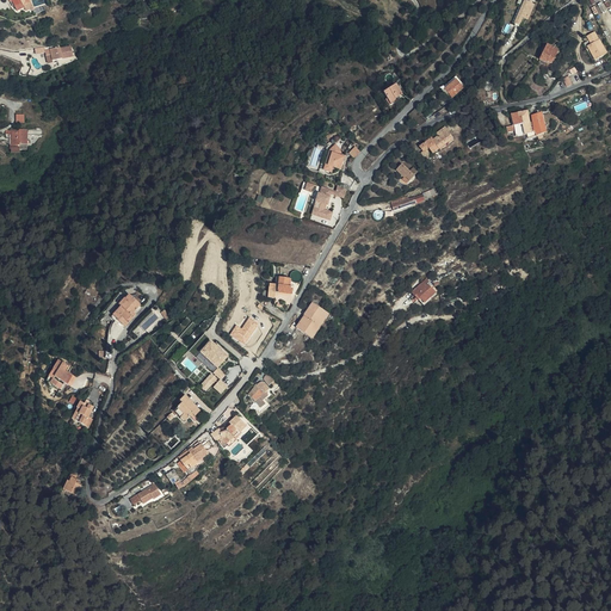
[(11,0),(13,4),(12,4),(14,10),(22,6),(20,5),(26,1),(25,0),(11,0)]
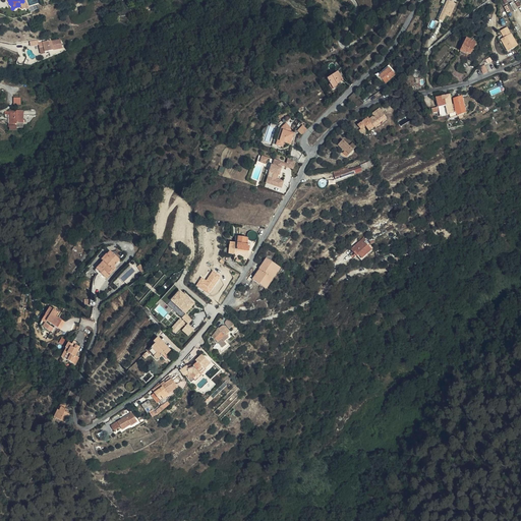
[(451,16),(454,9),(451,7),(452,4),(448,2),(439,20),(443,22),(447,14),(451,16)]
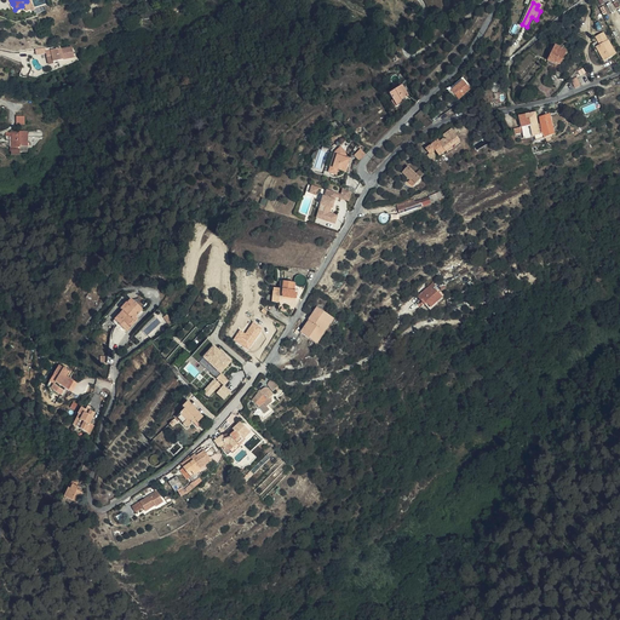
[(604,45),(600,46),(597,47),(597,49),(606,62),(618,56),(604,33),(597,36),(598,41),(601,40),(604,45)]
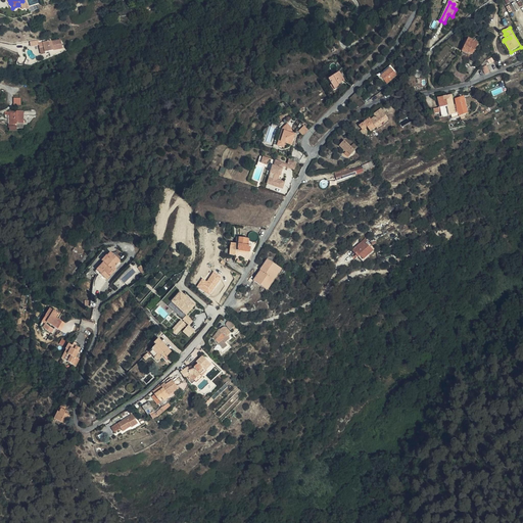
[(39,40),(31,41),(32,45),(39,44),(40,48),(45,48),(46,52),(63,49),(61,40),(51,41),(51,39),(39,41),(39,40)]
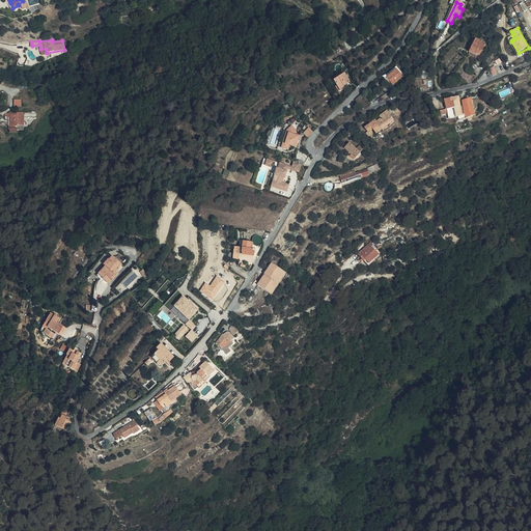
[(486,45),(477,39),(470,53),(477,56),(479,54),(481,55),(486,45)]
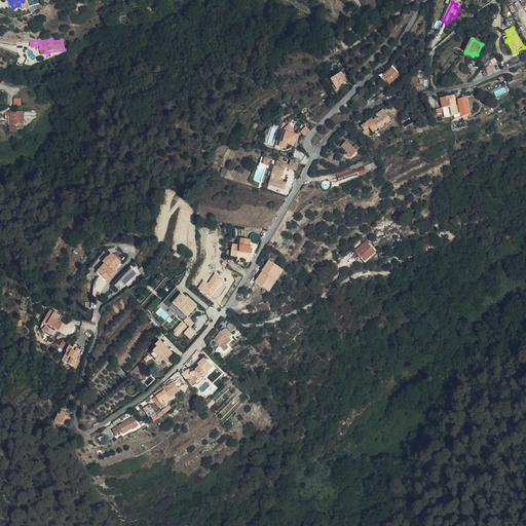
[(389,84),(401,75),(392,65),(379,76),(384,83),(387,81),(389,84)]
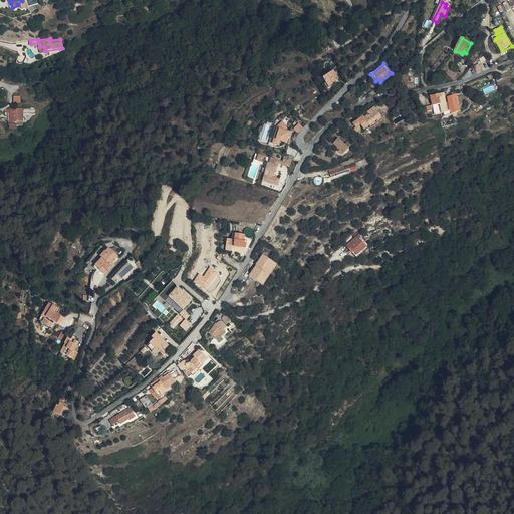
[(338,78),(332,67),(322,73),(326,79),(323,81),(327,87),(333,83),(332,81),(338,78)]
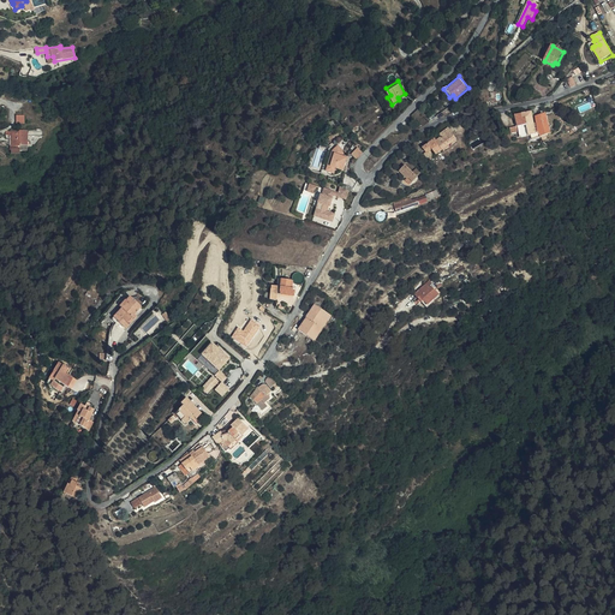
[(535,119),(532,109),(525,112),(530,136),(531,135),(538,133),(535,119)]
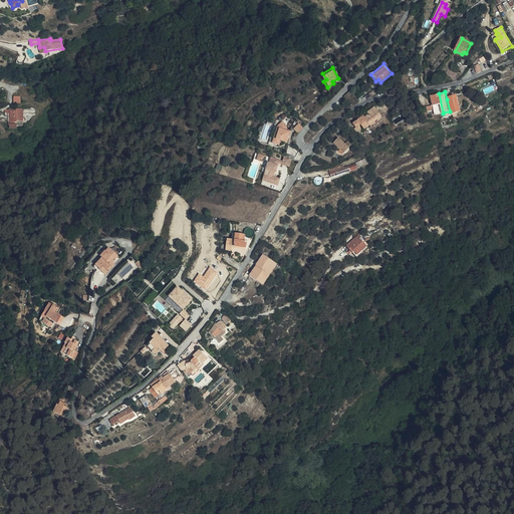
[(436,115),(443,113),(439,93),(435,94),(431,95),(434,105),(435,110),(436,115)]
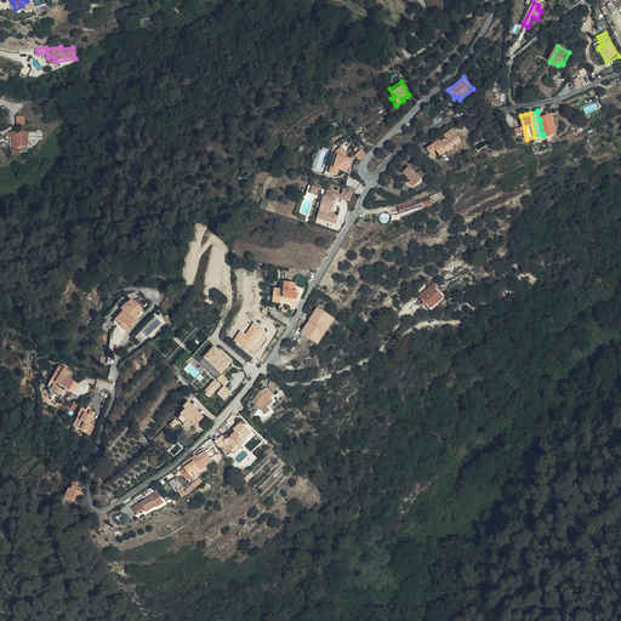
[(551,115),(542,117),(543,119),(546,134),(547,140),(550,138),(556,136),(551,115)]
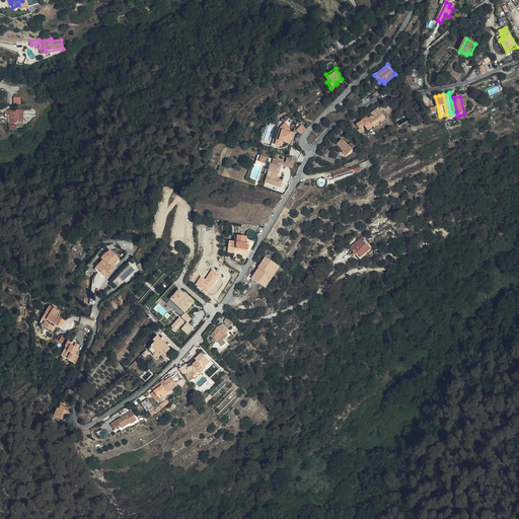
[(16,123),(23,123),(23,109),(9,109),(9,114),(9,131),(15,131),(16,127),(16,123)]
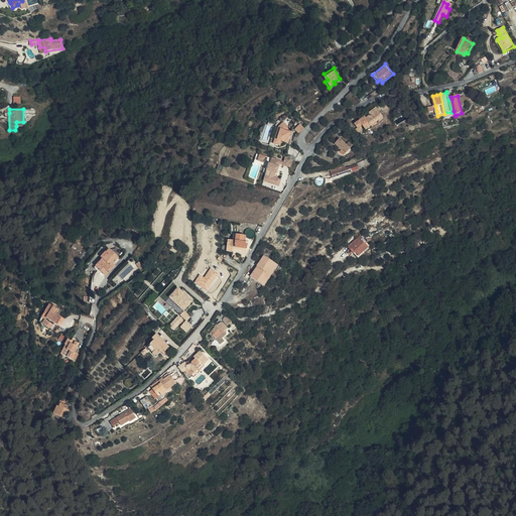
[(371,117),(367,120),(372,127),(384,118),(377,109),(369,115),(371,117)]
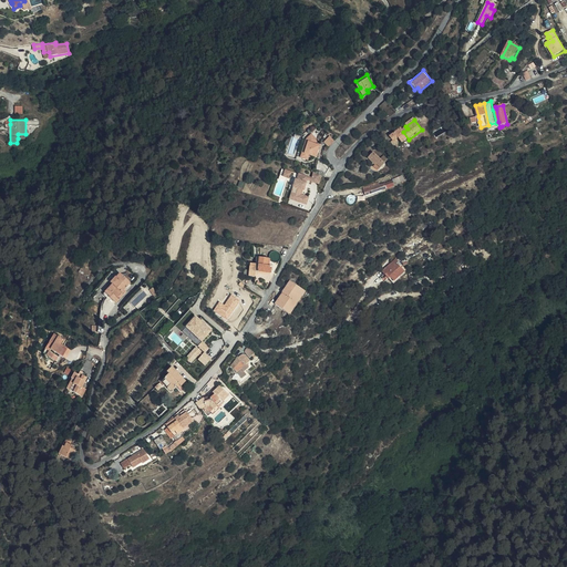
[(401,130),(392,136),(395,141),(399,138),(403,145),(409,140),(403,132),(401,130)]
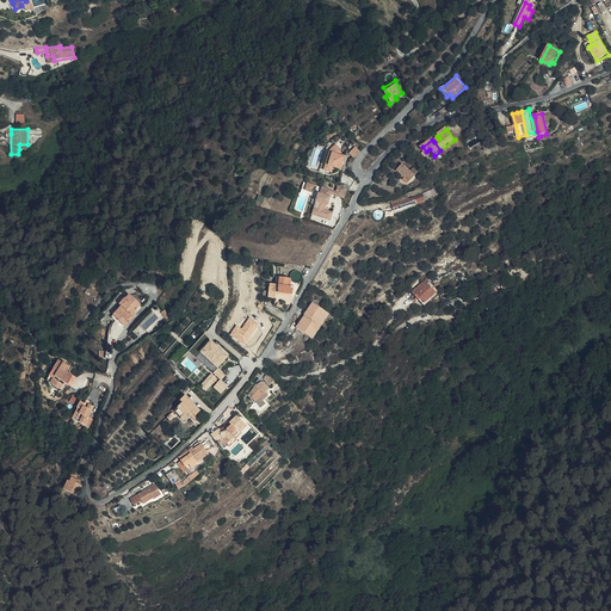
[(343,153),(335,146),(329,152),(326,165),(328,166),(326,171),(332,173),(334,168),(340,170),(345,158),(339,156),(343,153)]
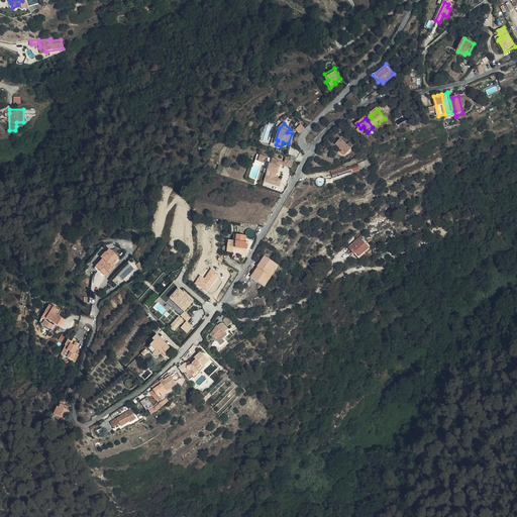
[(301,124),(296,129),(300,133),(305,128),(301,124)]
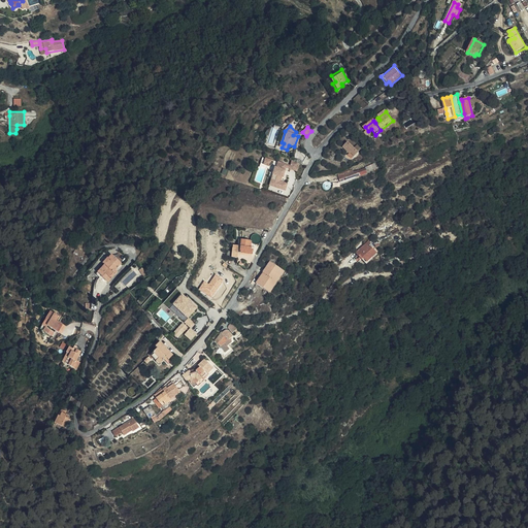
[(375,135),(371,129),(368,131),(365,133),(370,139),(375,135)]
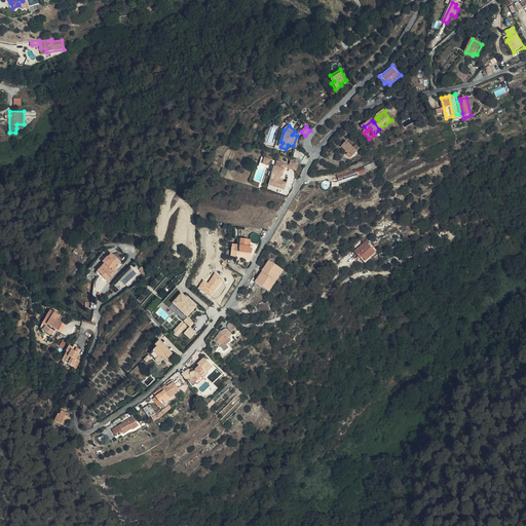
[(357,152),(354,149),(347,142),(342,147),(348,152),(352,156),(357,152)]
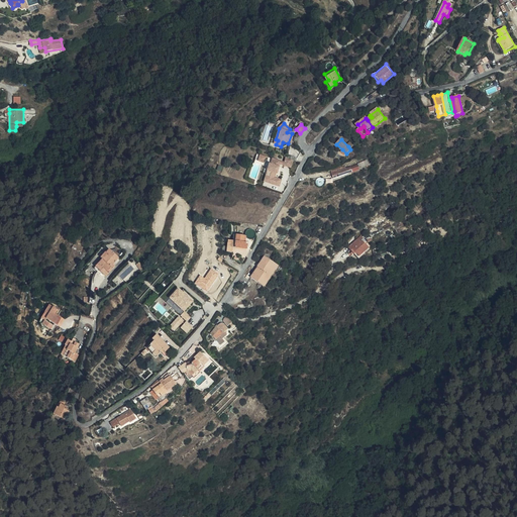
[(293,160),(287,158),(285,164),(284,166),(290,168),(293,160)]
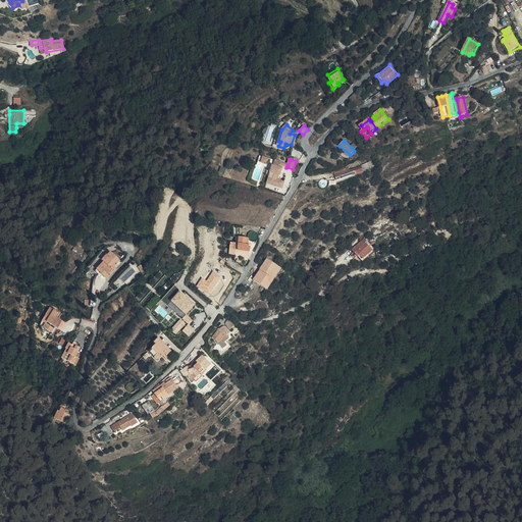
[(275,185),(274,187),(281,189),(283,183),(276,180),(278,175),(279,175),(281,169),(280,168),(282,163),(275,161),(273,166),(271,166),(269,172),(272,173),(269,183),(275,185)]
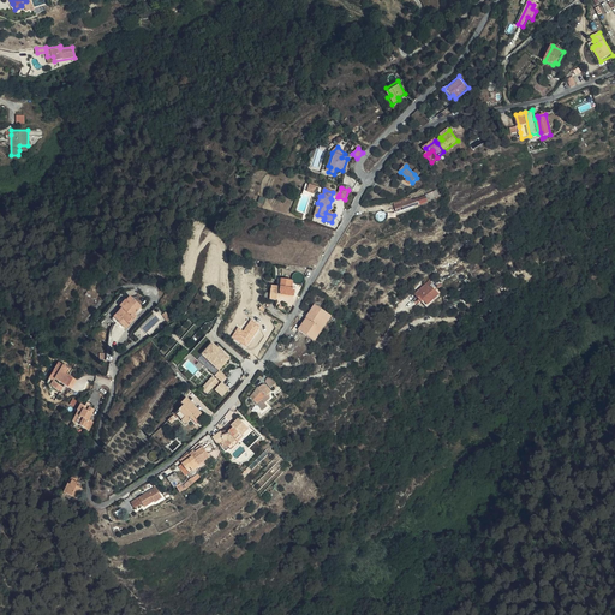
[(441,197),(437,191),(430,195),(433,201),(441,197)]
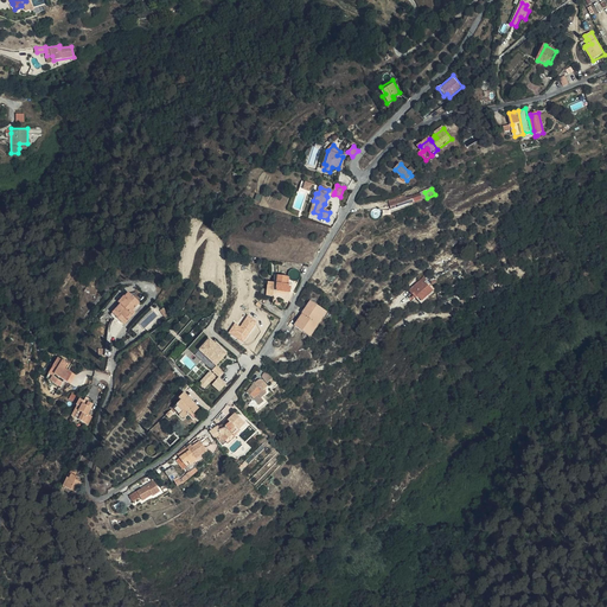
[(425,200),(422,195),(409,200),(408,197),(391,203),(395,210),(413,204),(413,205),(425,200)]
